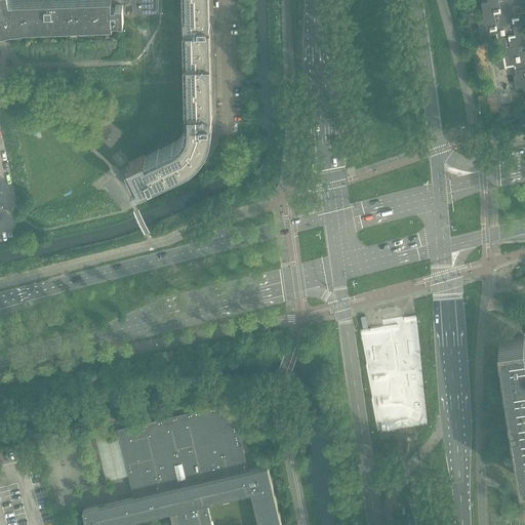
[(0,0),(0,31),(2,31),(12,29),(113,26),(113,22),(124,22),(123,13),(159,12),(158,0),(0,0)]
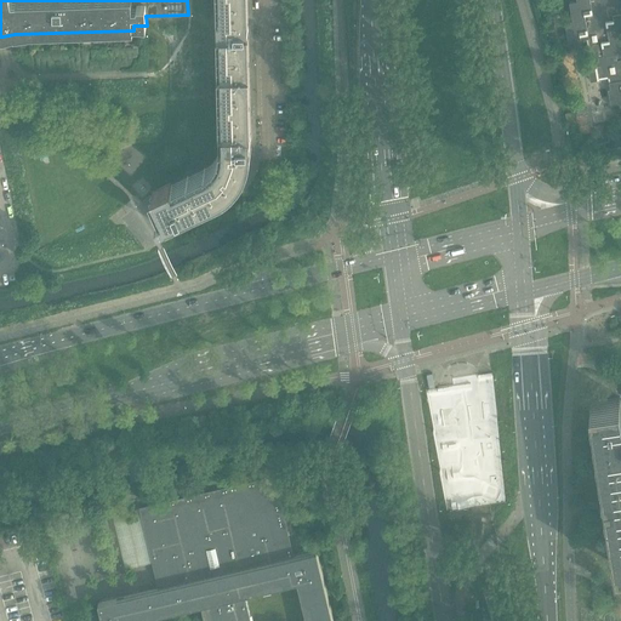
[(152,192),(163,215),(155,218),(159,226),(218,198),(226,193),(232,188),(238,182),(240,180),(241,177),(243,176),(246,167),(249,160),(251,152),(251,143),(248,0),(215,0),(220,144),(220,149),(218,154),(216,159),(212,163),(209,166),(204,169),(171,184),(170,183),(152,192)]
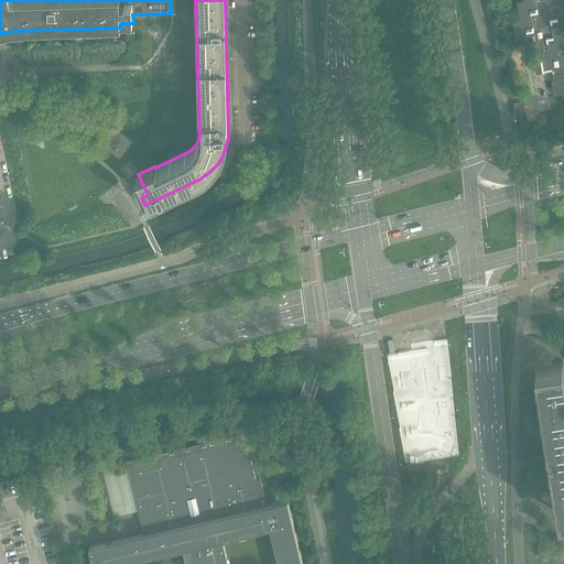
[(563,0),(523,0),(517,1),(520,19),(513,20),(516,39),(533,35),(537,61),(534,61),(535,73),(552,71),(554,80),(552,82),(554,95),(563,94),(563,98),(563,0)]
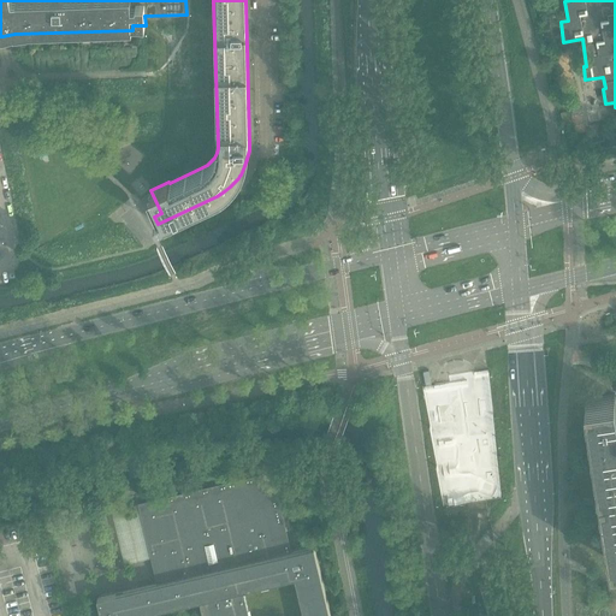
[(570,111),(562,112),(563,122),(573,120),(570,111)]
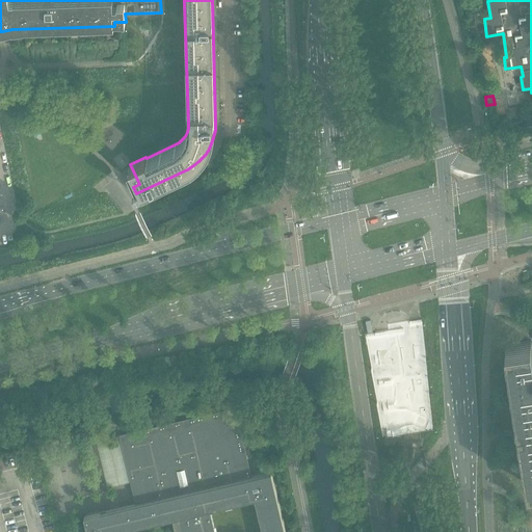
[(531,348),(531,340),(506,343),(528,484),(531,483),(531,348)]
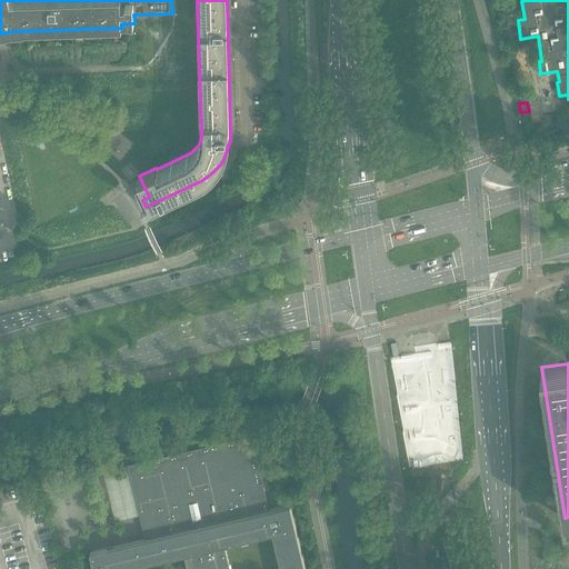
[(137,501),(146,538),(90,551),(93,568),(137,568),(136,565),(185,552),(187,568),(305,568),(290,503),(268,509),(251,436),(129,465),(137,501)]
